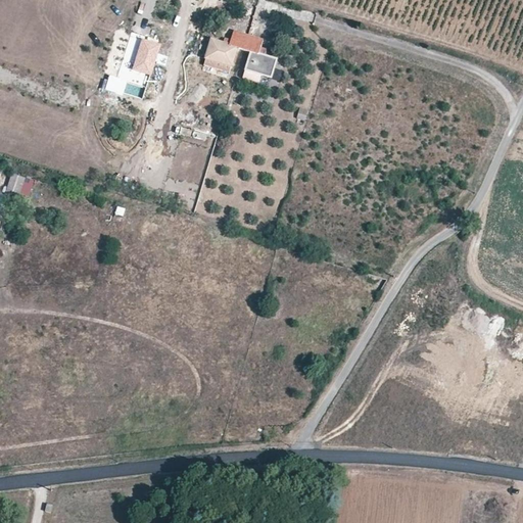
[(248,36),(233,32),(230,41),(225,39),(224,44),(211,40),(206,58),(231,66),(236,49),(243,51),(248,36)]
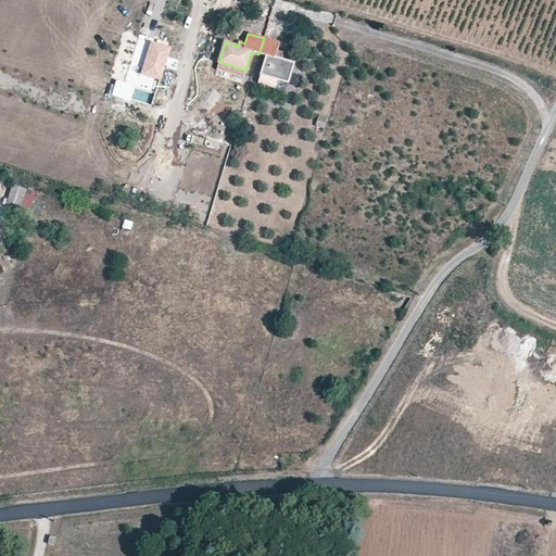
[(280,43),(264,38),(258,54),(267,57),(261,75),(288,84),(294,64),(281,60),(282,54),(277,52),(280,43)]
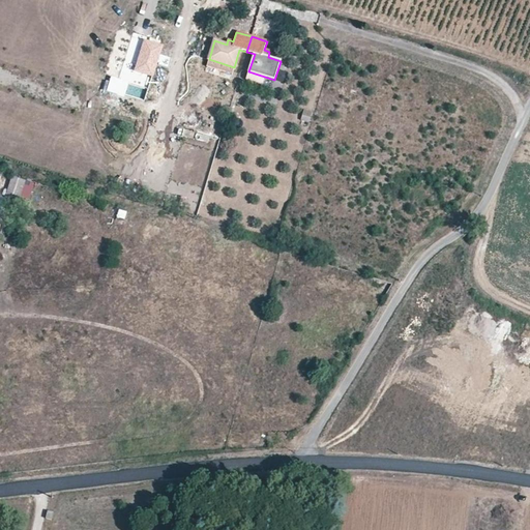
[(163,47),(144,40),(134,70),(153,77),(163,47)]
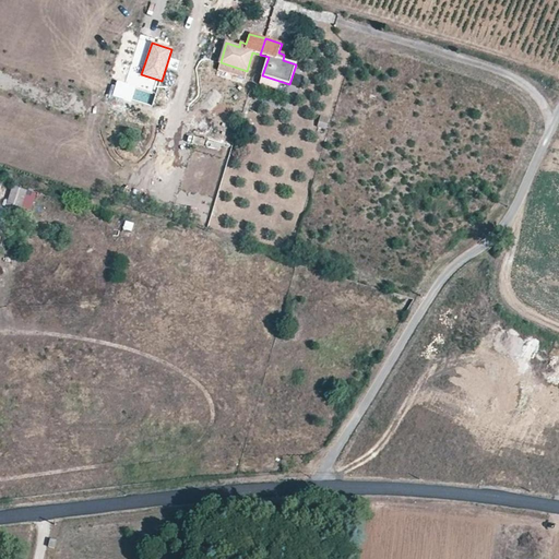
[(247,71),(221,62),(217,69),(245,78),(247,71)]
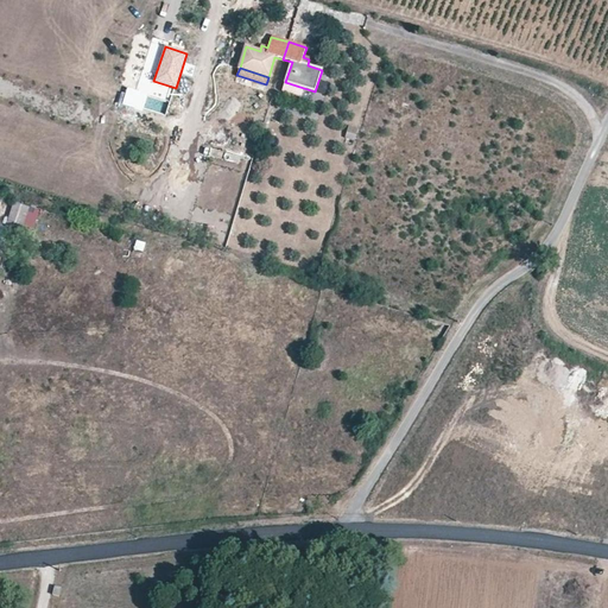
[(359,128),(350,126),(346,138),(355,140),(359,128)]
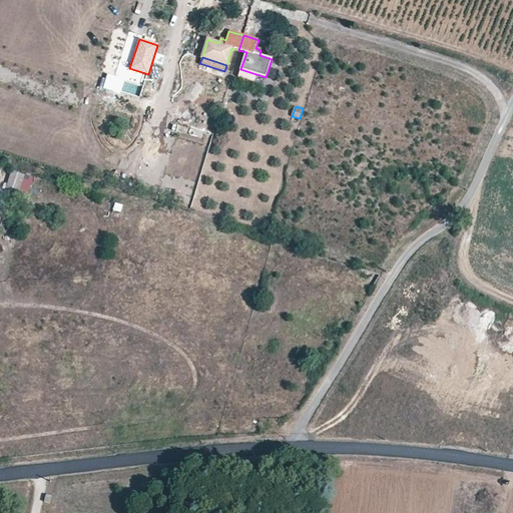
[(7,188),(30,193),(33,176),(10,171),(7,188)]
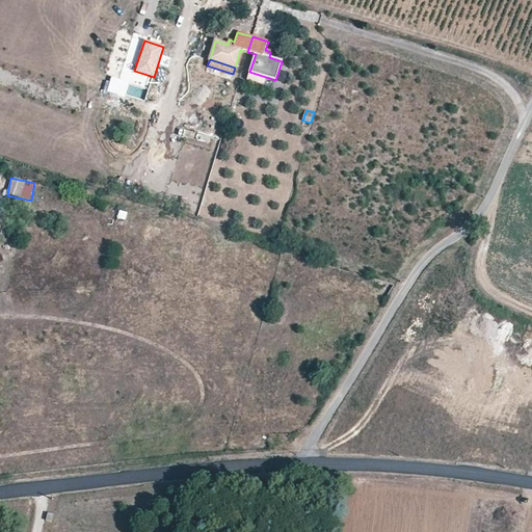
[(117,219),(126,220),(127,212),(118,211),(117,219)]
